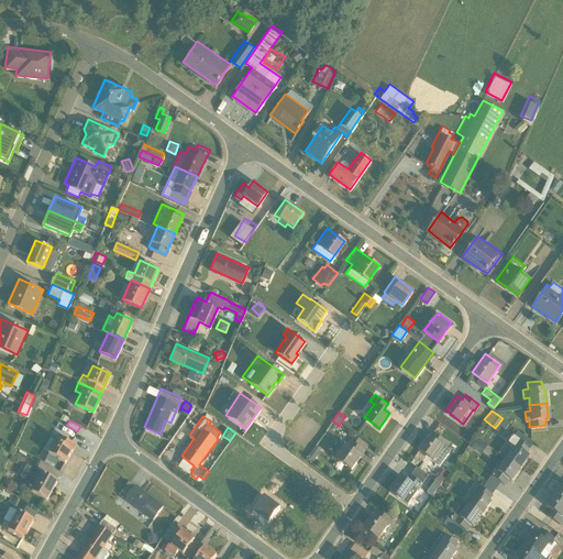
[(446,441),(431,430),(418,449),(439,463),(451,447),(445,444),(446,441)]
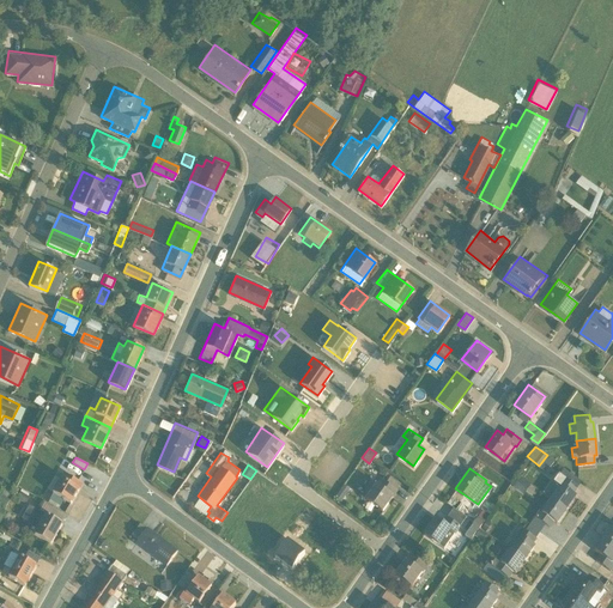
[(82,481),(64,469),(59,478),(55,475),(48,487),(52,490),(50,493),(68,504),(82,481)]
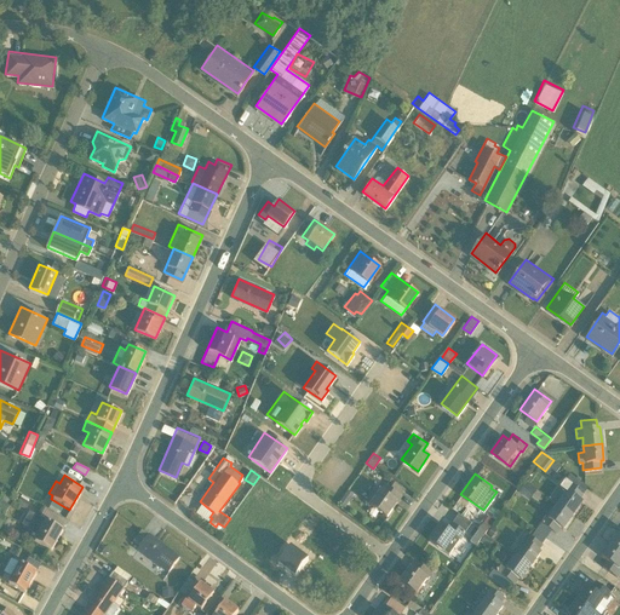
[(579,498),(584,490),(564,478),(560,486),(557,484),(549,496),(557,503),(572,512),(581,499),(579,498)]
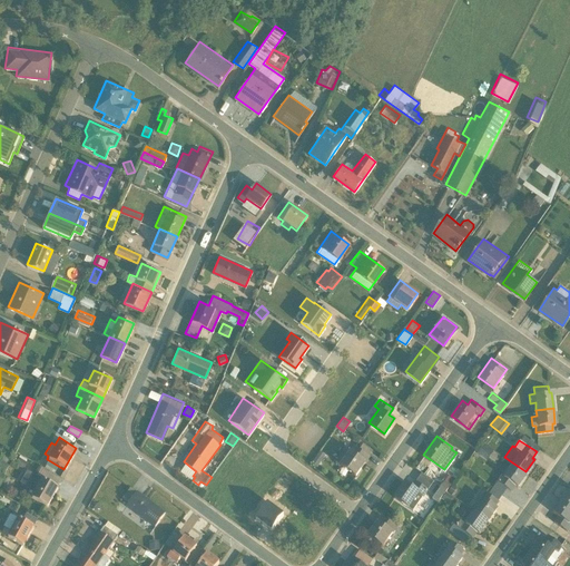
[(344,446),(334,460),(355,474),(369,455),(367,454),(372,448),(362,441),(359,447),(353,443),(350,449),(344,446)]
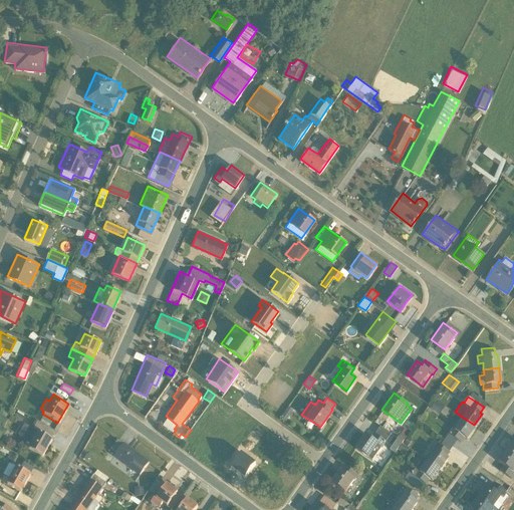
[(451,410),(435,399),(430,406),(446,417),(451,410)]
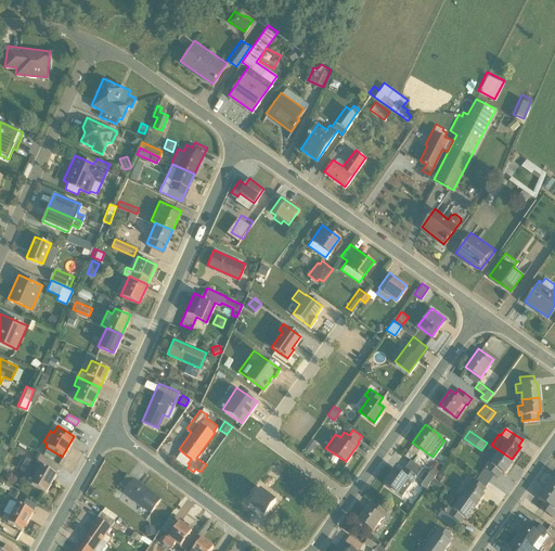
[(18,441),(14,449),(22,453),(27,446),(18,441)]
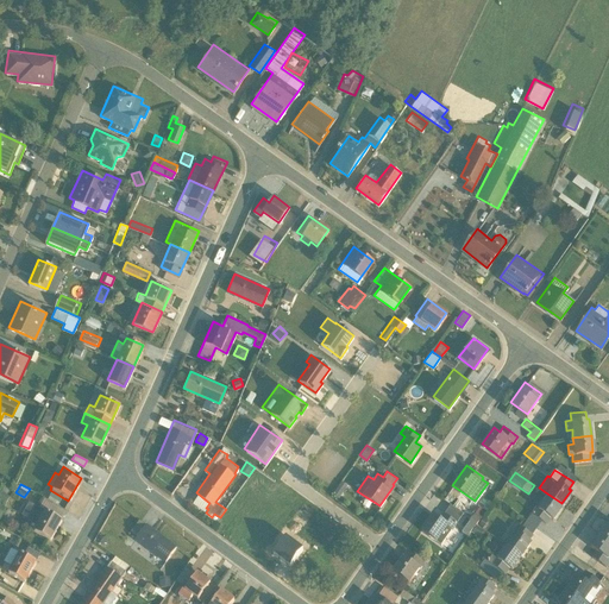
[(552,517),(562,503),(547,494),(538,505),(535,504),(531,511),(534,514),(529,520),(540,527),(544,521),(545,521),(550,515),(552,517)]
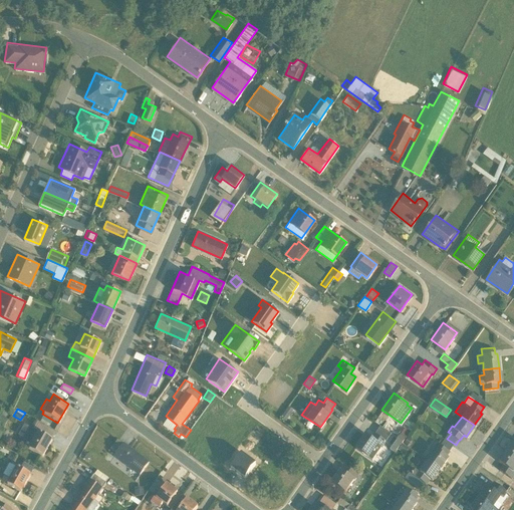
[(55,430),(38,420),(33,428),(25,424),(18,436),(26,441),(24,444),(42,454),(55,430)]
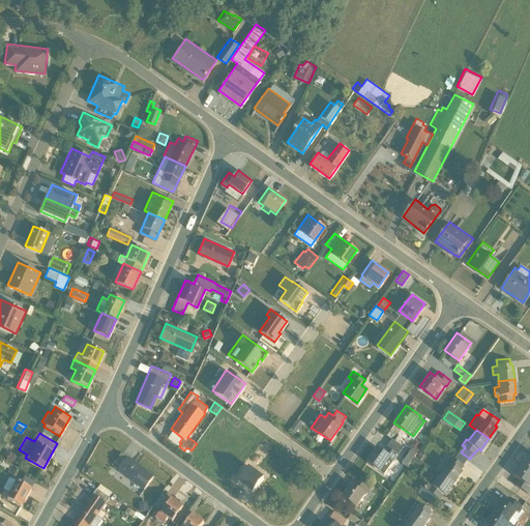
[(403,445),(391,437),(387,443),(398,451),(403,445)]
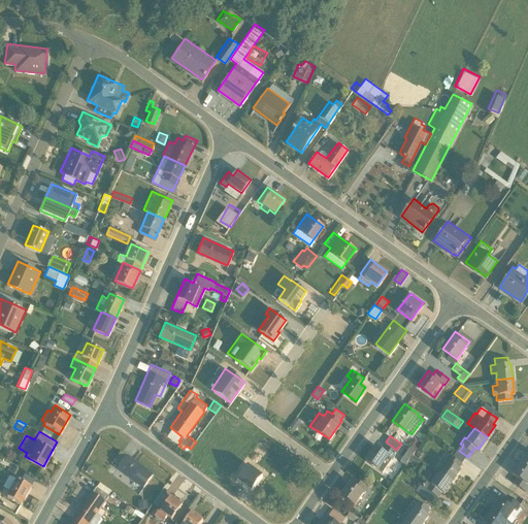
[(381,449),(374,445),(365,458),(382,470),(391,458),(392,458),(396,452),(385,444),(381,449)]
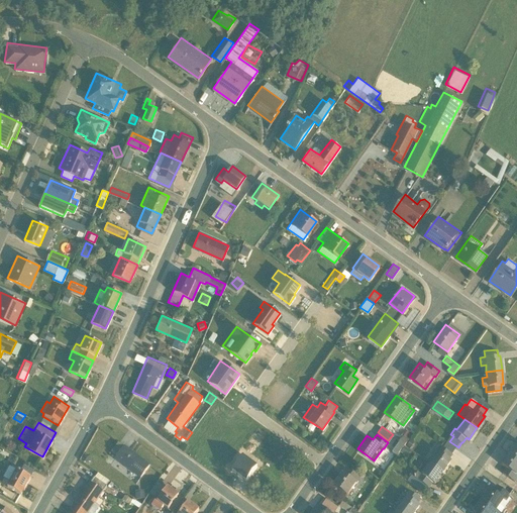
[(404,442),(399,438),(391,448),(397,452),(404,442)]
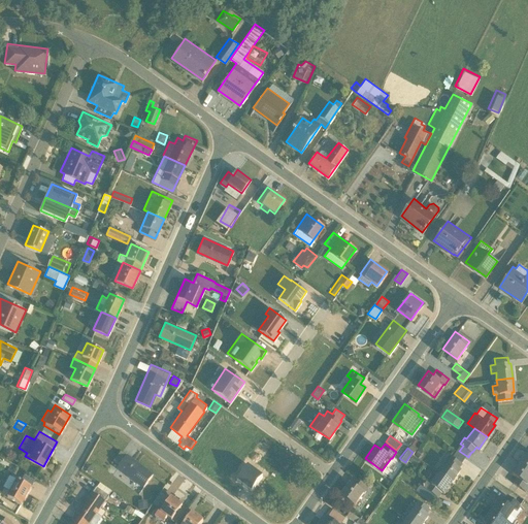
[(153,473),(122,450),(114,459),(119,463),(117,466),(143,486),(153,473)]
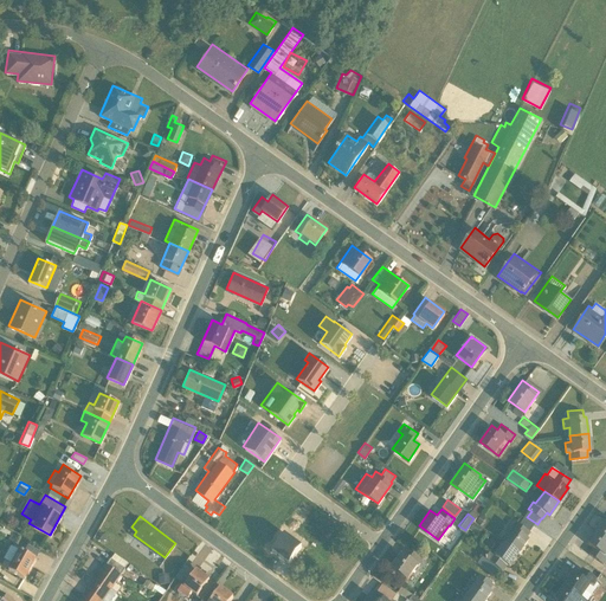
[(519,550),(528,537),(524,535),(529,529),(515,519),(509,525),(511,528),(503,540),(519,550)]
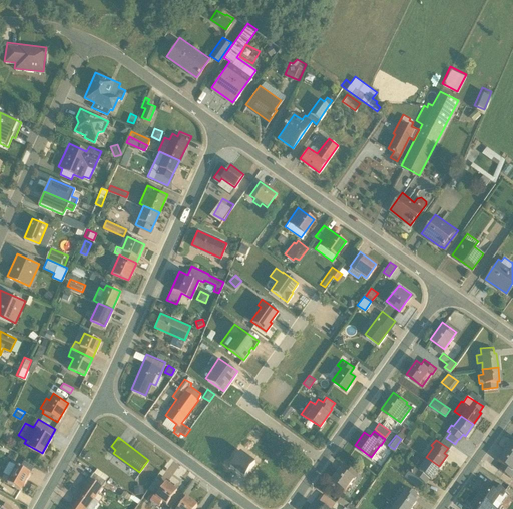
[(403,451),(408,445),(401,441),(397,447),(403,451)]
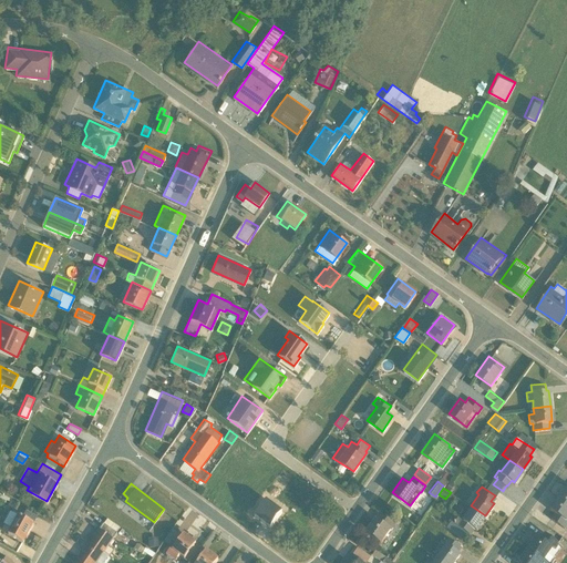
[(566,501),(559,495),(550,508),(554,511),(550,515),(565,525),(566,522),(566,501)]
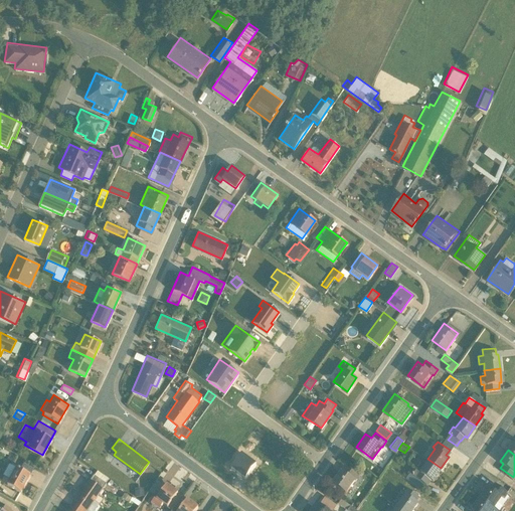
[(255,463),(240,452),(229,467),(245,478),(255,463)]
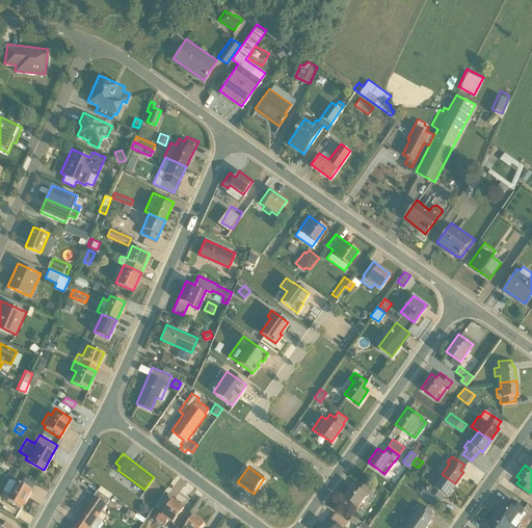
[(446,496),(455,483),(442,474),(439,472),(430,483),(429,482),(422,494),(436,504),(444,494),(446,496)]
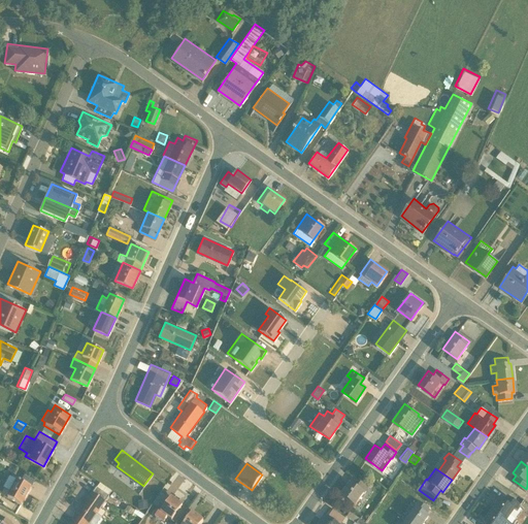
[(22,480),(15,476),(8,487),(10,487),(6,494),(21,502),(34,480),(25,473),(22,480)]
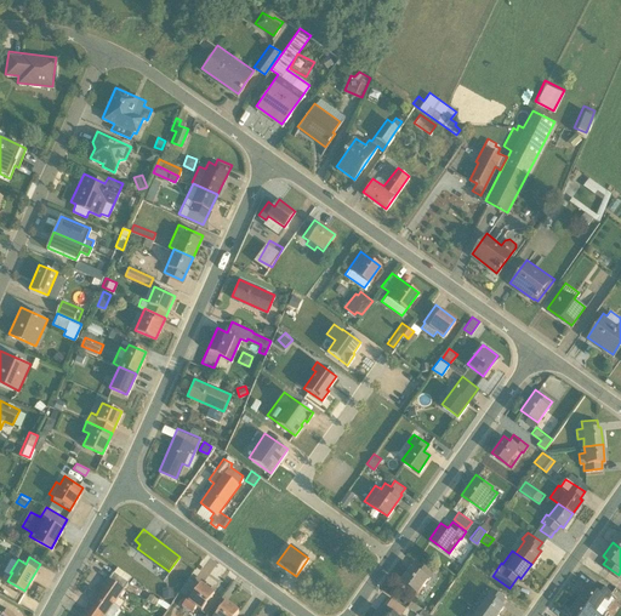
[(432,572),(415,559),(400,580),(417,593),(432,572)]
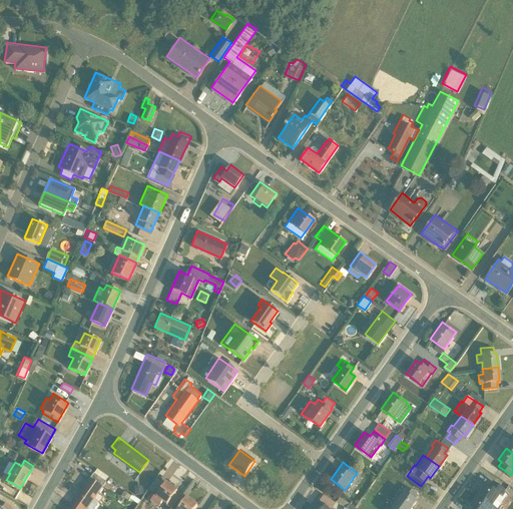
[(102,484),(108,475),(96,467),(71,502),(80,508),(91,508),(98,500),(94,497),(103,485),(102,484)]
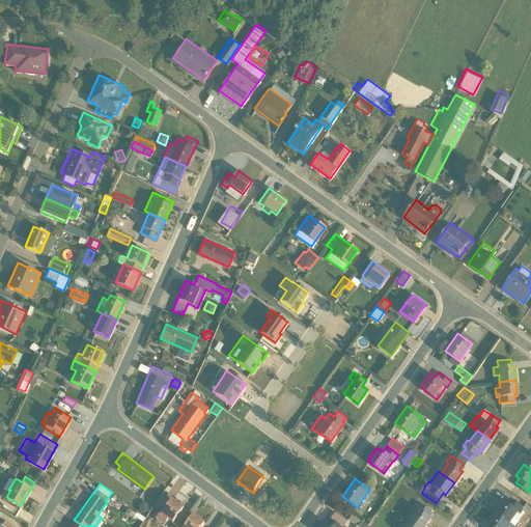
[(408,510),(413,514),(409,519),(419,526),(422,526),(430,517),(427,515),(436,503),(421,493),(416,500),(419,502),(416,506),(413,504),(408,510)]
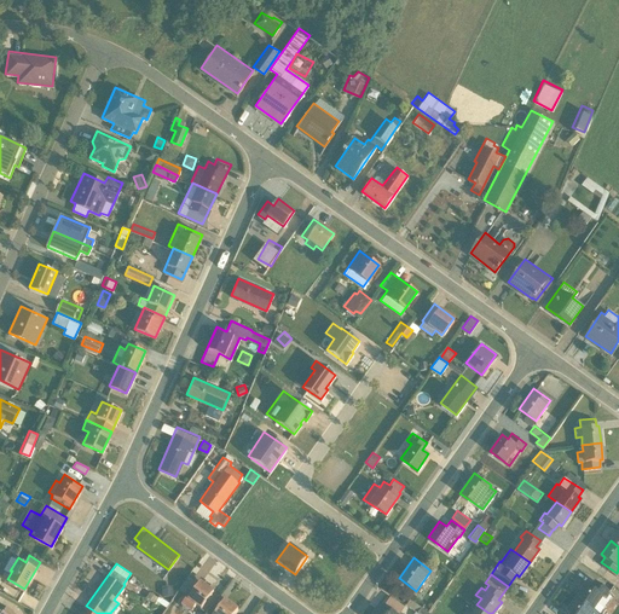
[(218,594),(200,580),(197,583),(187,575),(179,586),(190,594),(187,596),(185,595),(179,603),(189,610),(195,603),(206,610),(218,594)]
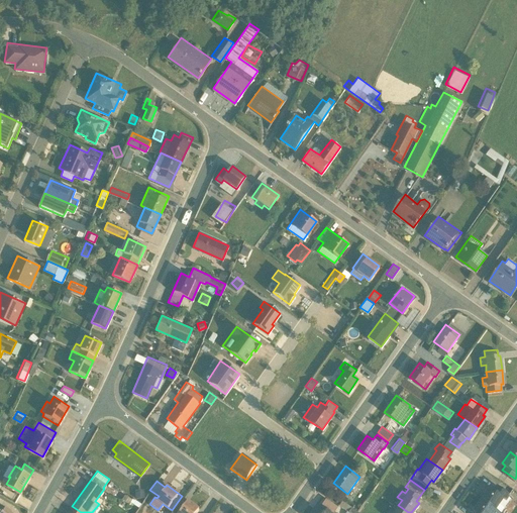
[(490,487),(481,498),(500,511),(511,495),(496,485),(493,489),(490,487)]
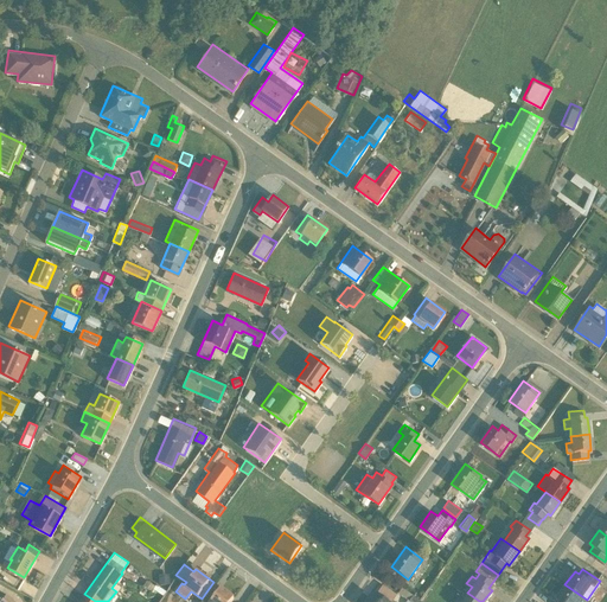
[(168,572),(158,574),(159,583),(170,583),(168,572)]
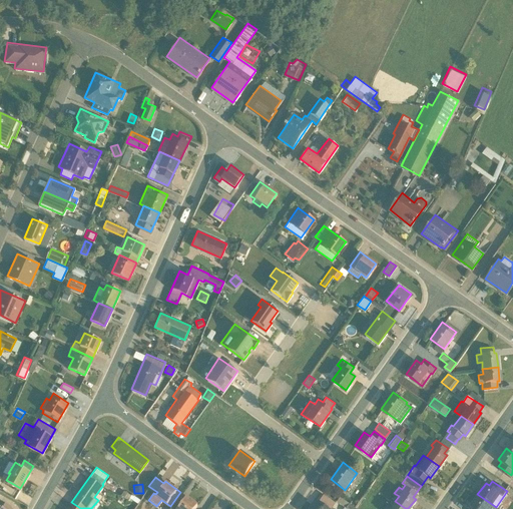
[(121,493),(136,504),(139,498),(131,493),(130,494),(124,489),(121,493)]
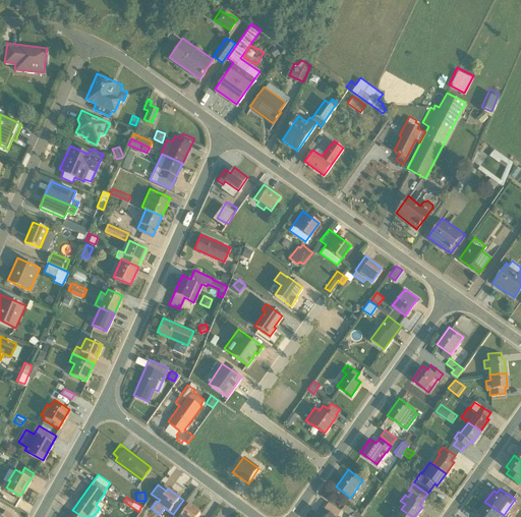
[(199,512),(183,500),(173,514),(171,516),(200,516),(197,514),(199,512)]
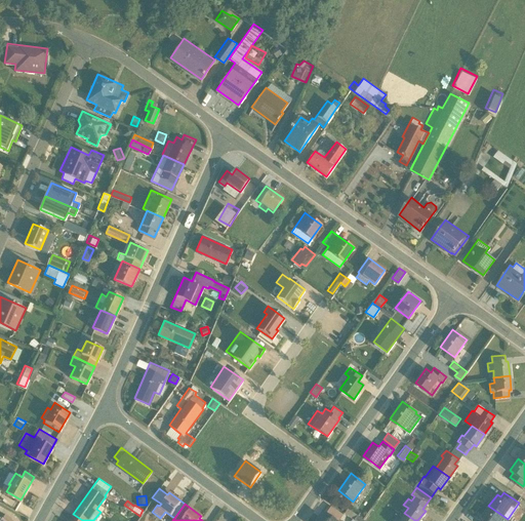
[(0,520),(10,520),(12,519),(11,519),(14,513),(0,505),(0,520)]
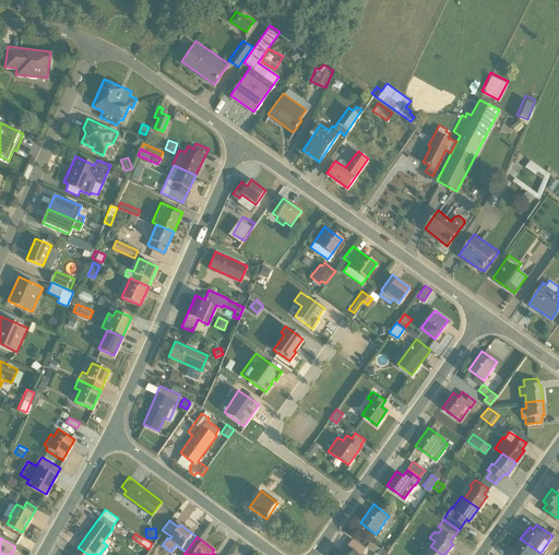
[(543,554),(540,553),(520,539),(512,552),(515,554),(514,554),(543,554)]
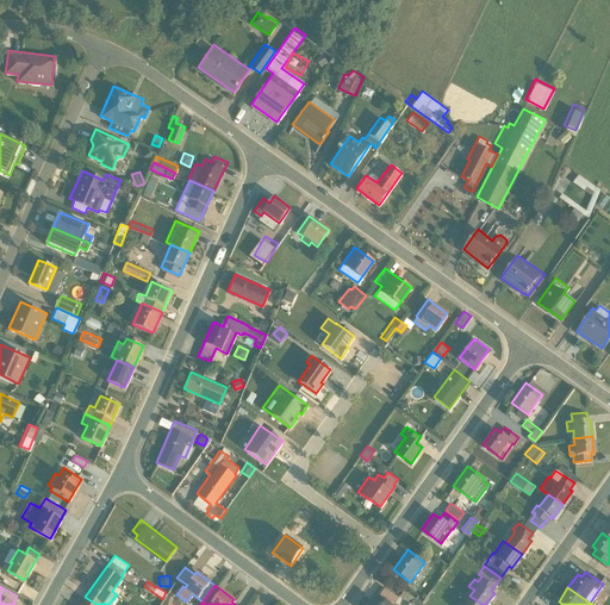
[(418,604),(422,602),(403,588),(399,594),(410,602),(406,604),(418,604)]
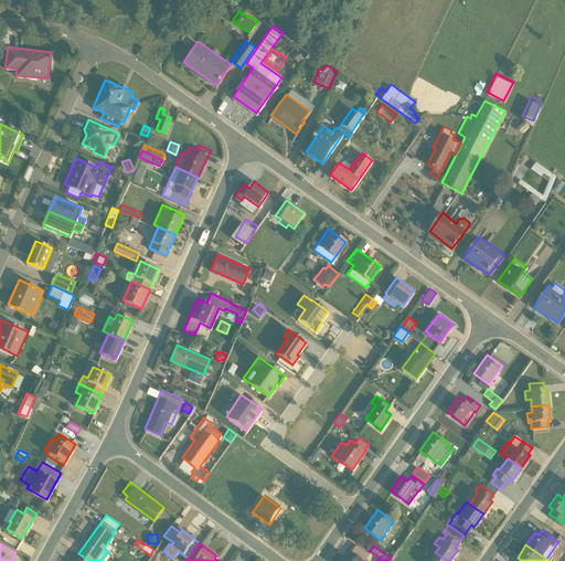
[(365,560),(349,549),(340,560),(365,560)]
